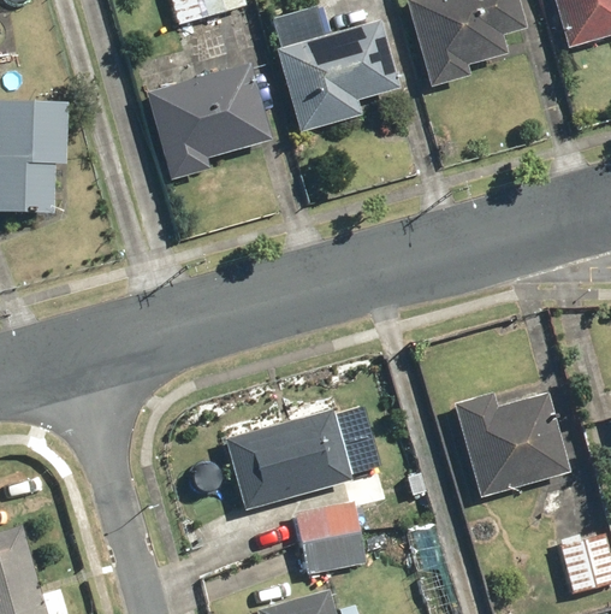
[(176,0),(184,27),(250,5),(248,0),(176,0)]
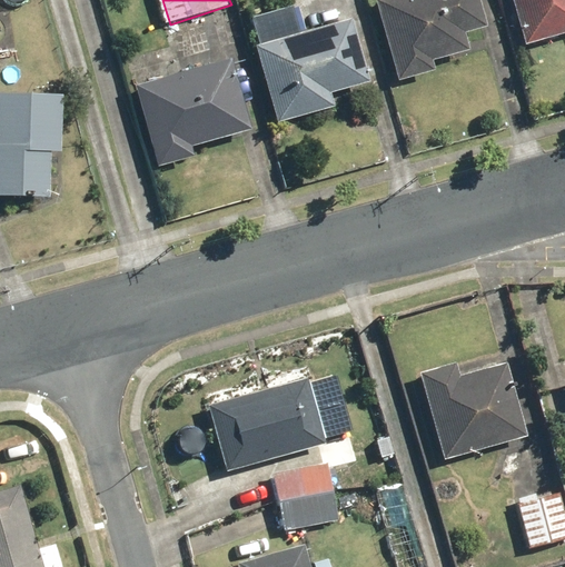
[(376,0),(397,80),(432,70),(428,58),(467,48),(464,31),(487,26),(481,0),(376,0)]
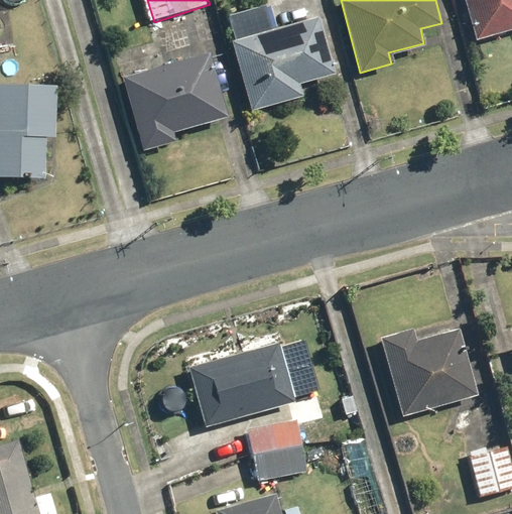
[(463,0),(474,39),(511,28),(511,0),(463,0)]
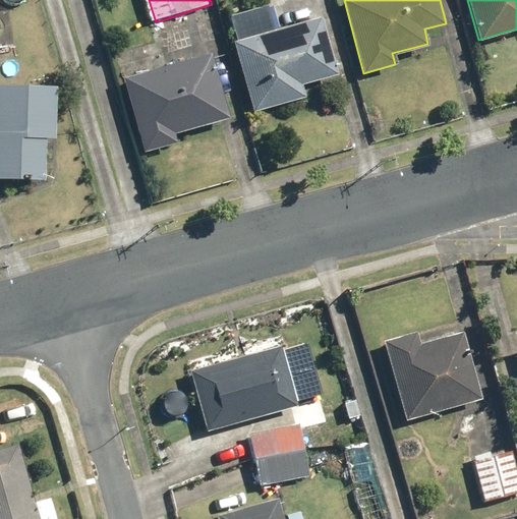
[(321,15),(234,41),(254,111),(304,96),(301,87),(339,75),(321,15)]
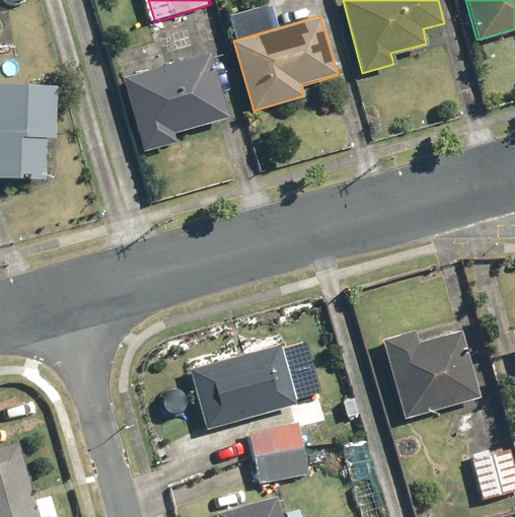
[(209,54),(123,78),(143,150),(178,140),(176,133),(227,119),(209,54)]
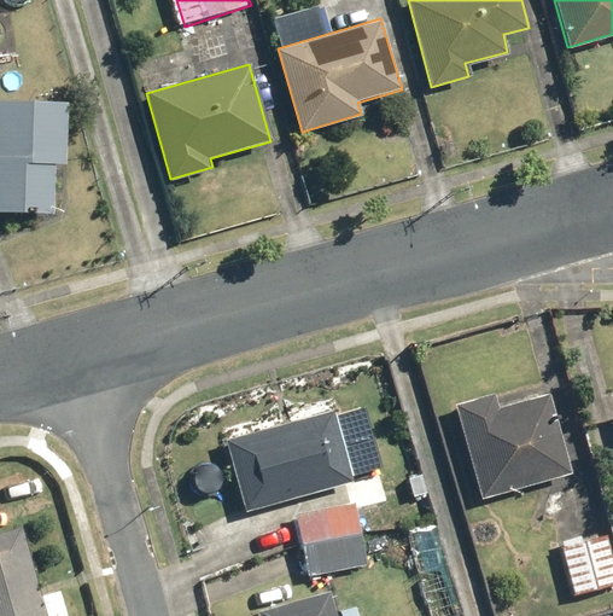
[(69,103),(0,100),(0,211),(53,215),(56,164),(66,166),(69,103)]
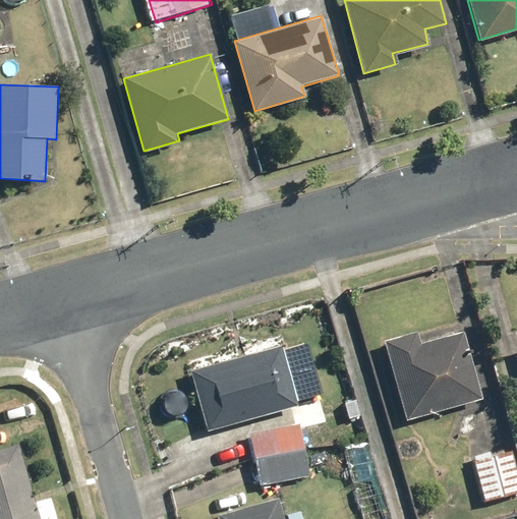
[(455,323),(386,341),(405,418),(482,399),(473,364),(465,366),(455,323)]
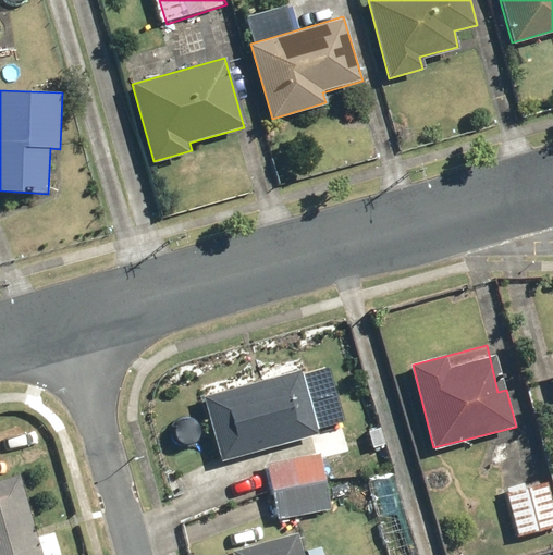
[(303,369),(206,395),(222,459),(319,434),(303,369)]
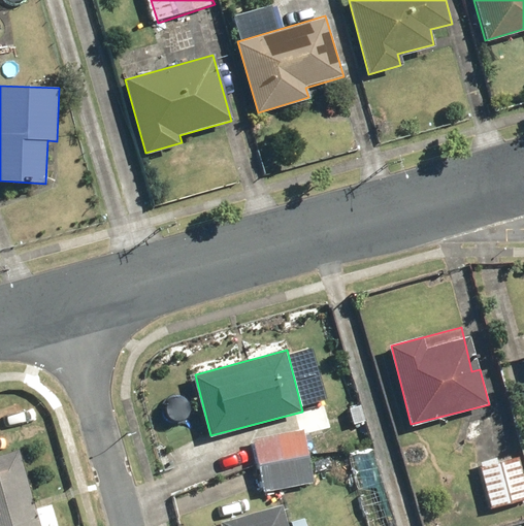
[(306,430),(255,437),(263,492),(315,484),(306,430)]
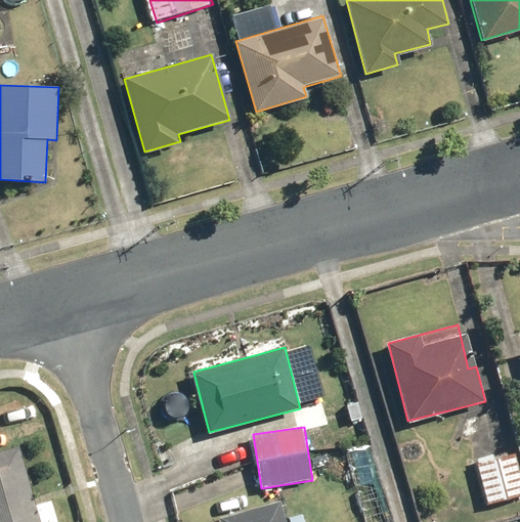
[(37,521),(18,449),(0,453),(0,521),(37,521)]
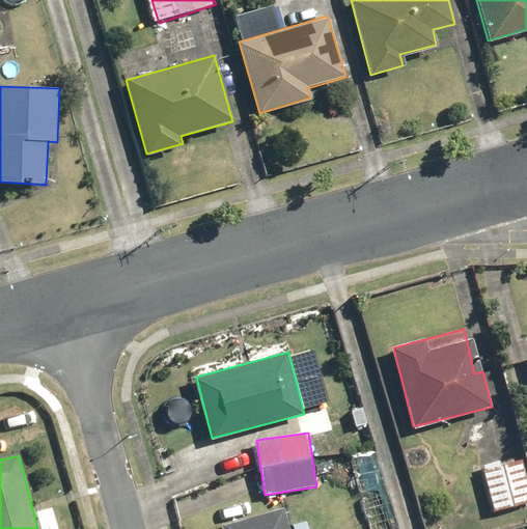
[(526,470),(522,455),(482,468),(496,511),(526,501),(526,470)]
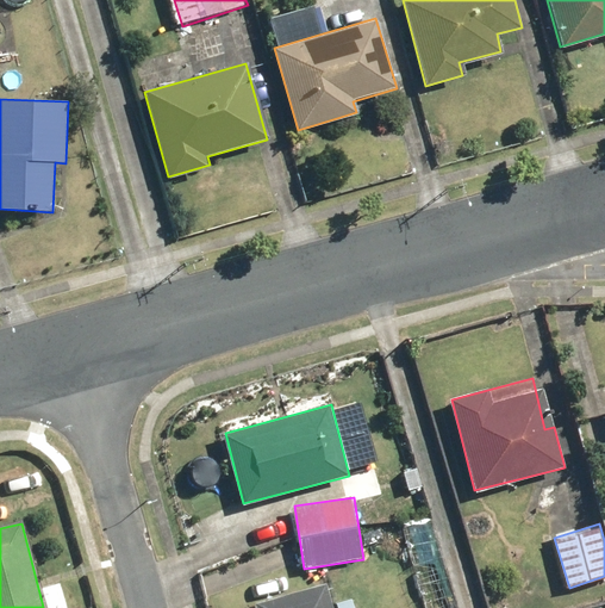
[(331,607),(326,587),(257,603),(257,607),(331,607)]
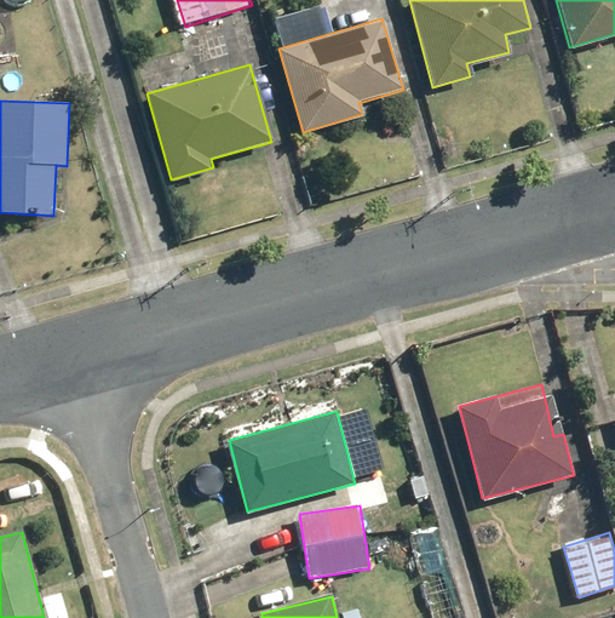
All buildings are outlined.
